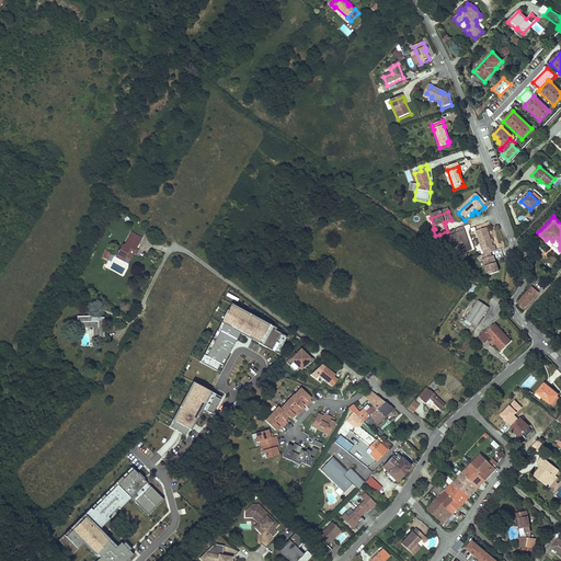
[(464,230),(454,233),(455,237),(448,239),(450,245),(454,244),(455,248),(461,245),(465,254),(467,256),(471,254),(464,230)]
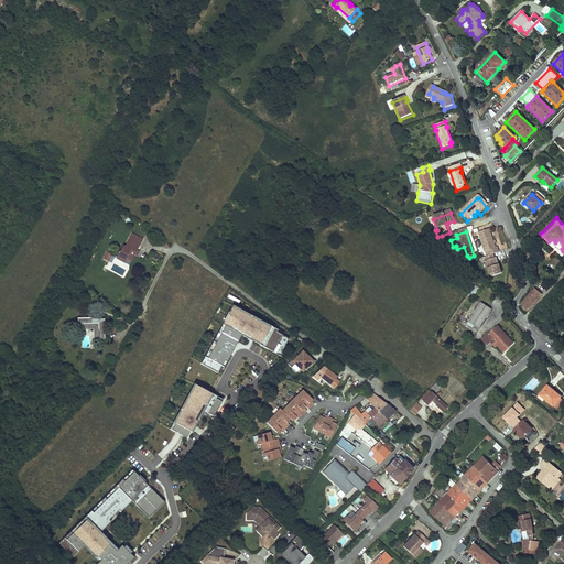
[(147,239),(134,232),(128,246),(127,246),(122,252),(122,253),(119,258),(128,262),(130,258),(131,257),(136,259),(138,255),(140,249),(147,239)]
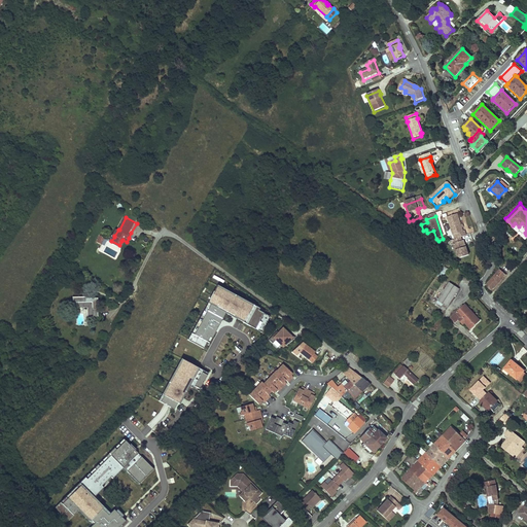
[(457,217),(447,220),(453,238),(456,237),(457,242),(461,241),(466,239),(465,234),(463,235),(462,231),(461,229),(457,217)]
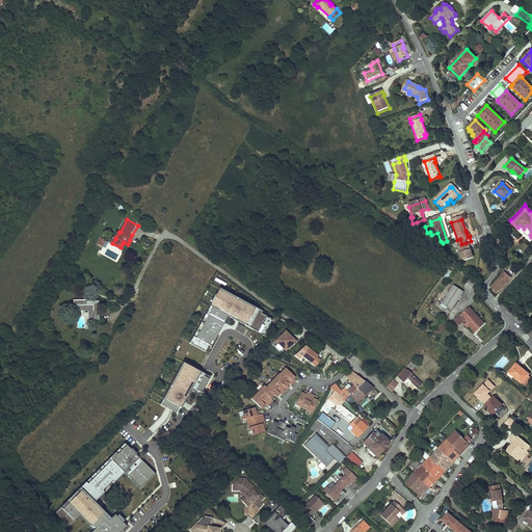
[(461,244),(458,245),(459,249),(457,249),(461,261),(466,264),(473,261),(468,246),(467,246),(466,243),(461,244)]
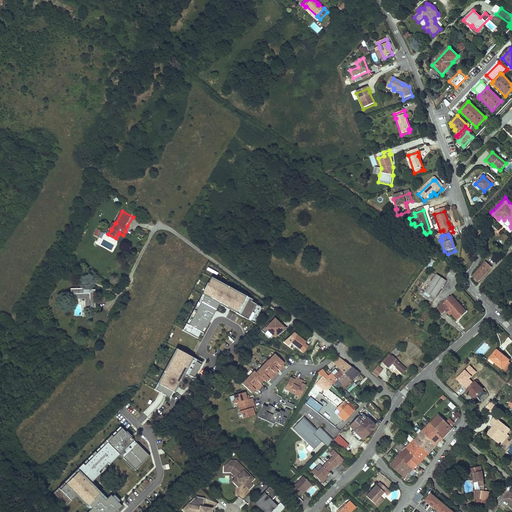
[(491,267),(486,262),(473,277),(478,281),(491,267)]
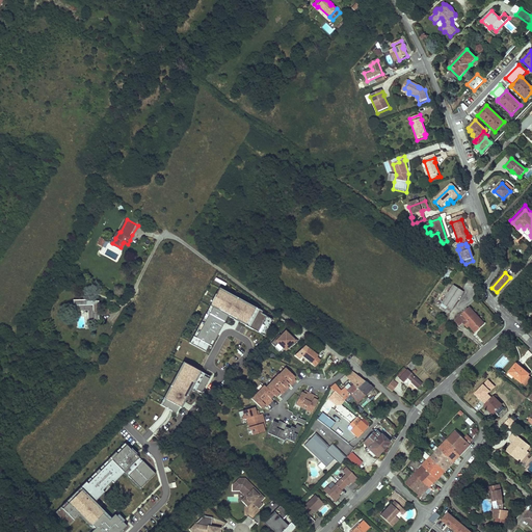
[(443,303),(451,310),(463,292),(454,286),(452,290),(443,303)]
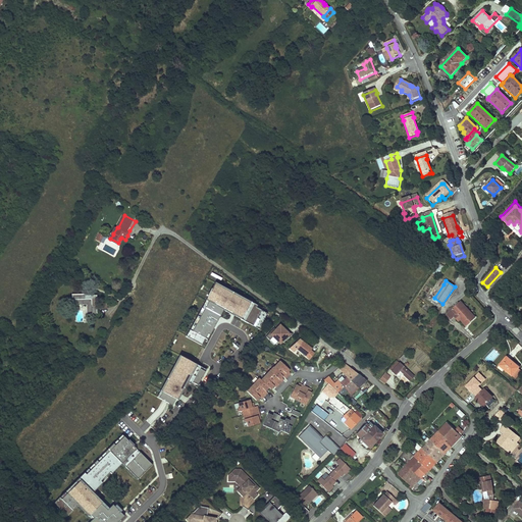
[(194,326),(188,337),(202,345),(205,338),(208,333),(210,334),(217,321),(214,320),(220,308),(223,310),(236,316),(237,314),(242,317),(241,319),(248,323),(249,321),(260,327),(267,314),(261,310),(256,307),(257,305),(250,302),(249,304),(239,298),(240,296),(225,289),(224,291),(220,288),(221,285),(215,282),(212,289),(213,290),(209,297),(208,296),(202,307),(204,308),(199,318),(196,317),(192,325),(194,326)]
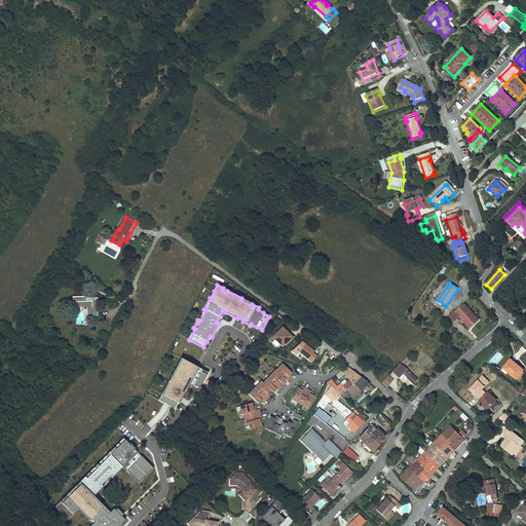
[(87,298),(87,297),(72,297),(72,307),(86,307),(89,308),(89,317),(98,317),(98,299),(87,298)]
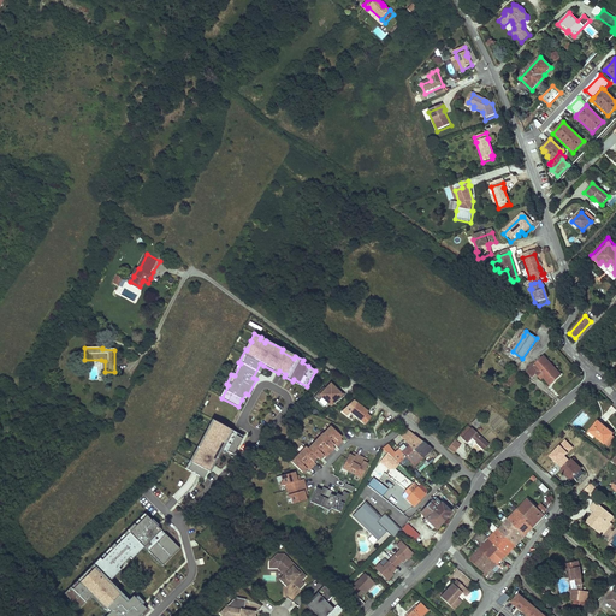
[(542,377),(550,385),(561,375),(544,356),(527,372),(533,378),(537,374),(540,378),(542,377)]
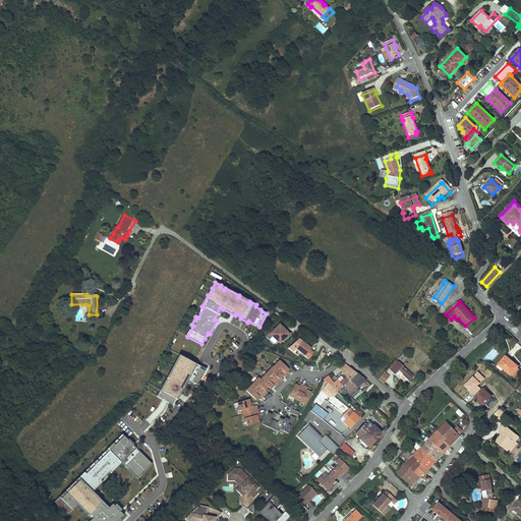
[(214,320),(217,321),(223,309),(220,307),(214,320)]
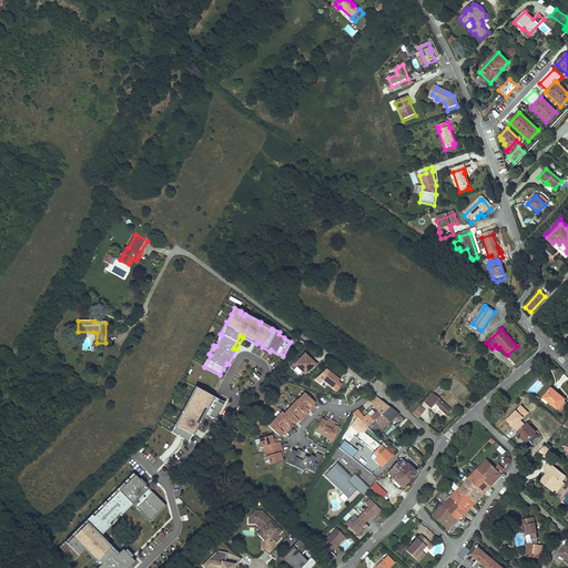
[(271,350),(270,352),(282,358),(283,356),(271,350)]
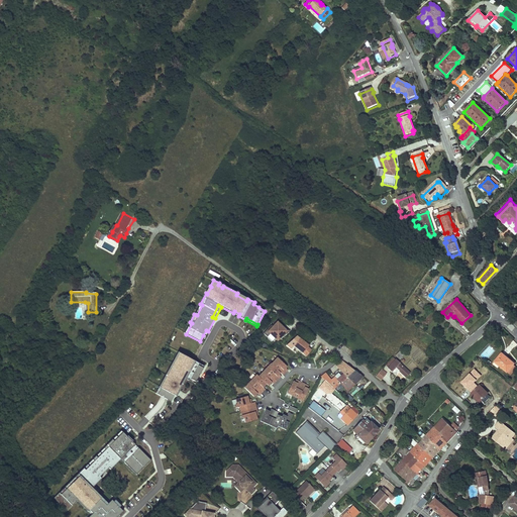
[(190,322),(184,333),(186,334),(192,323),(190,322)]
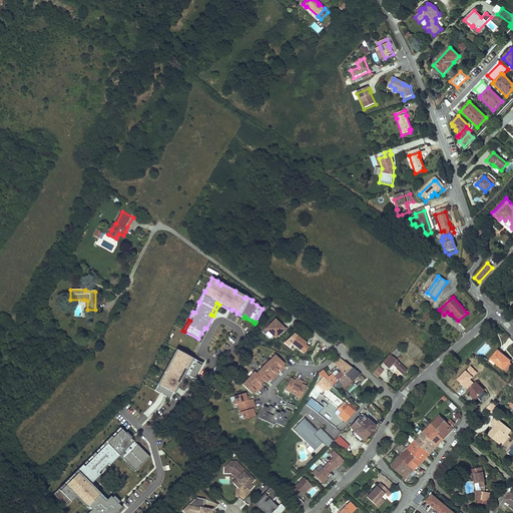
[(270,323),(262,331),(266,335),(269,331),(276,338),(280,334),(280,335),(288,329),(283,325),(282,326),(280,324),(276,320),(272,324),(270,323)]
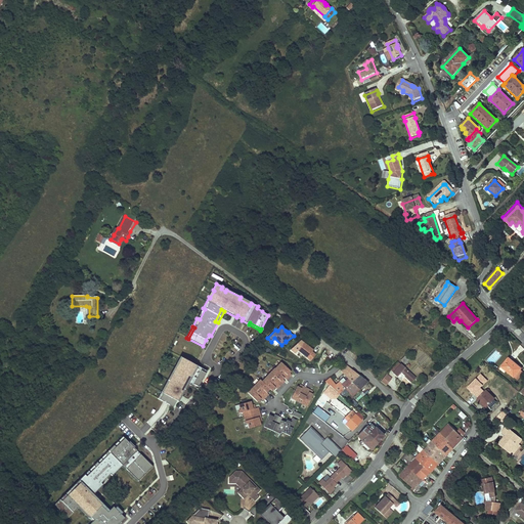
[(312,361),(316,355),(313,352),(314,350),(301,341),(289,351),(295,355),(299,351),(312,361)]
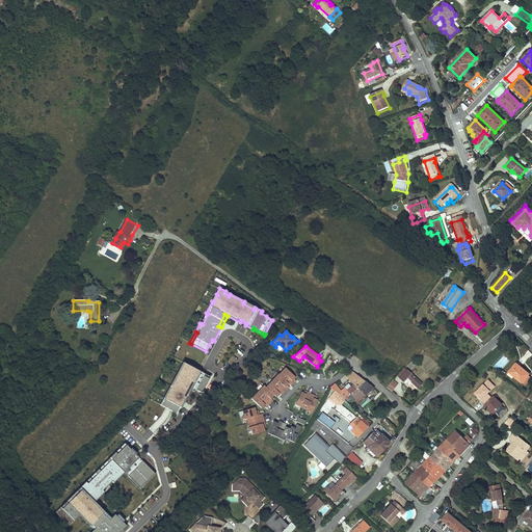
[(168,394),(162,405),(176,414),(179,406),(183,401),(185,402),(188,395),(185,394),(188,388),(191,390),(195,392),(196,390),(202,393),(209,379),(204,376),(205,374),(197,370),(195,372),(191,369),(192,367),(183,362),(179,369),(181,370),(176,380),(174,379),(166,393),(168,394)]
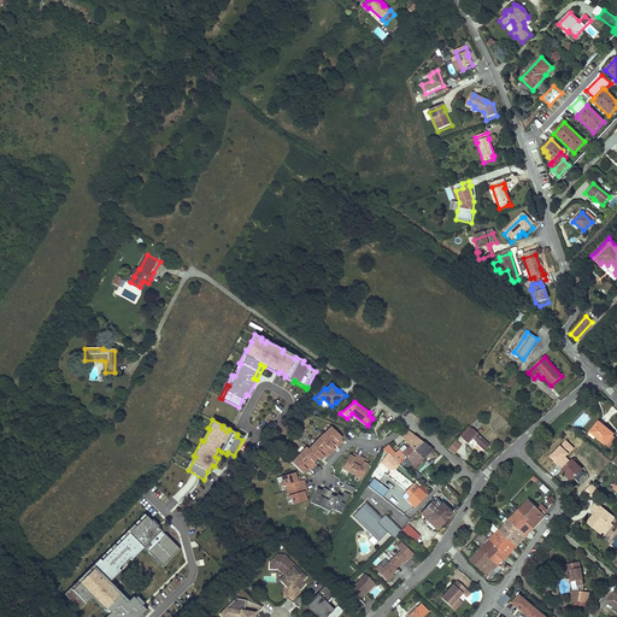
[(598,423),(588,435),(594,440),(597,436),(605,445),(612,435),(613,434),(605,427),(604,428),(598,423)]
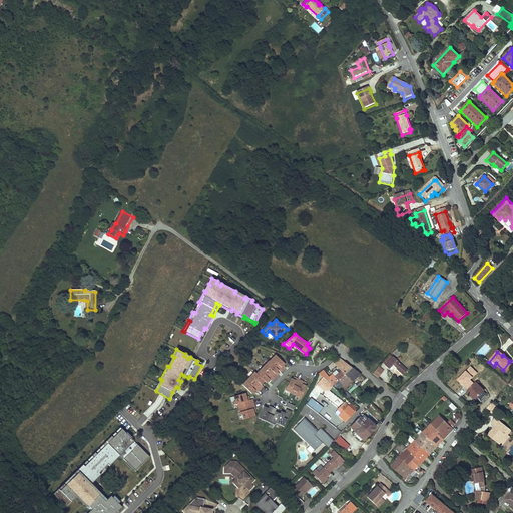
[(286,364),(276,355),(270,362),(279,370),(281,372),(284,369),(282,367),(284,365),(286,364)]
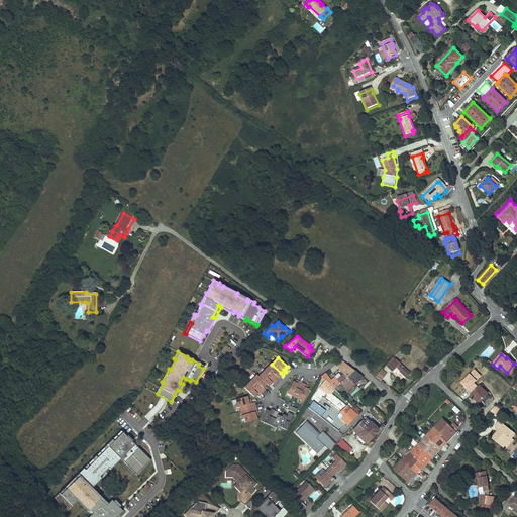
[(395,360),(393,358),(386,367),(388,369),(395,360)]
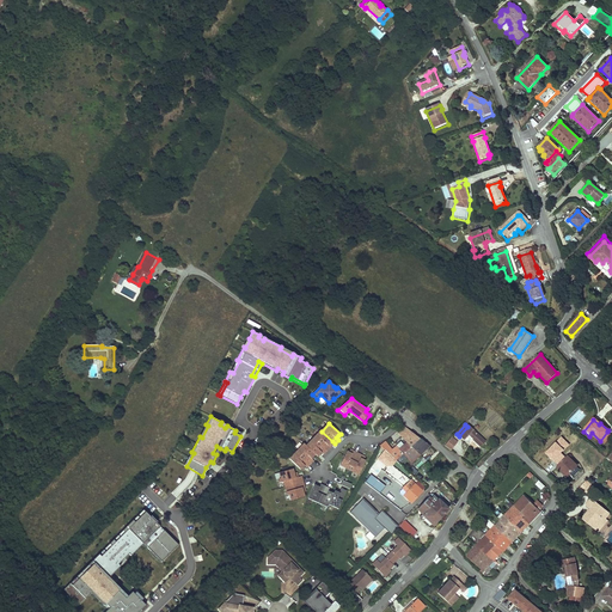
[(398,433),(407,442),(414,434),(405,427),(398,433)]
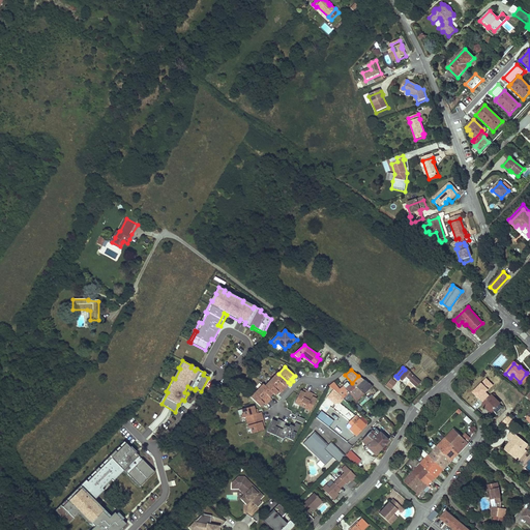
[(409,380),(415,386),(419,382),(405,370),(398,378),(405,384),(409,380)]
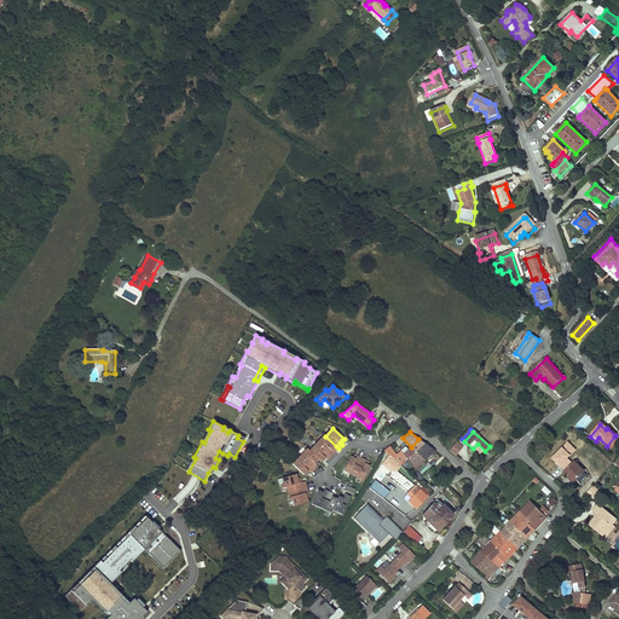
[(325,437),(325,435),(318,443),(331,456),(335,452),(333,450),(335,447),(336,446),(325,437)]
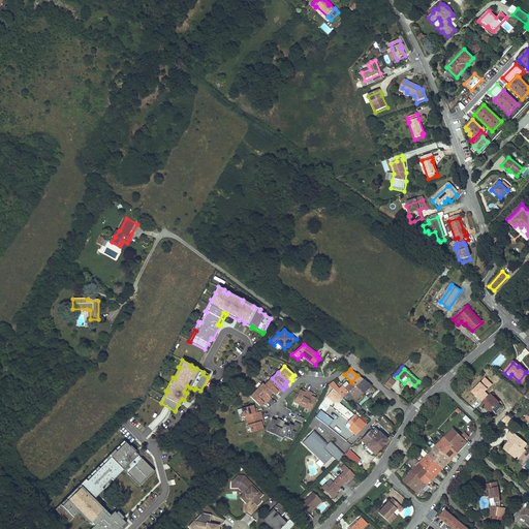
[(519,381),(522,383),(528,376),(525,373),(519,381)]
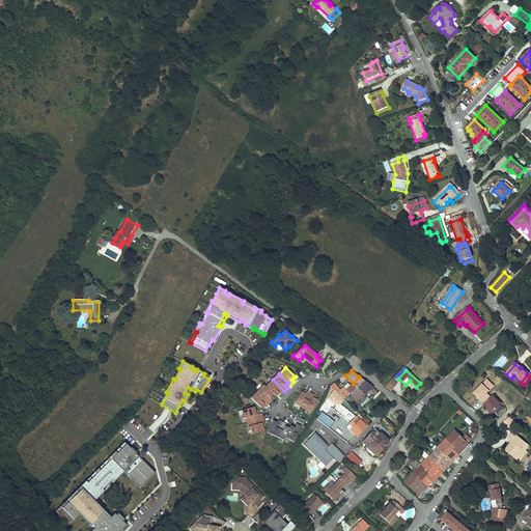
[(361,398),(365,395),(357,388),(363,380),(359,376),(353,384),(348,389),(361,398)]
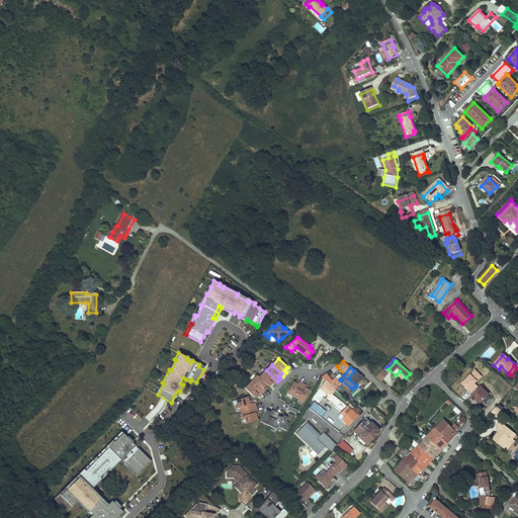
[(277,381),(266,370),(260,377),(267,384),(269,386),(270,384),(272,382),(273,383),(274,384),(277,381)]
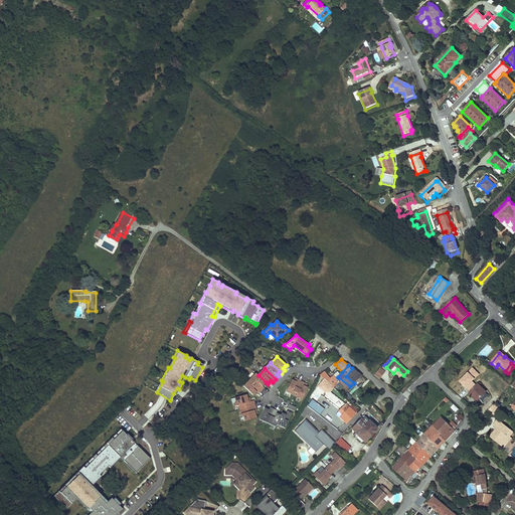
[(354,383),(361,376),(352,368),(346,376),(354,383)]
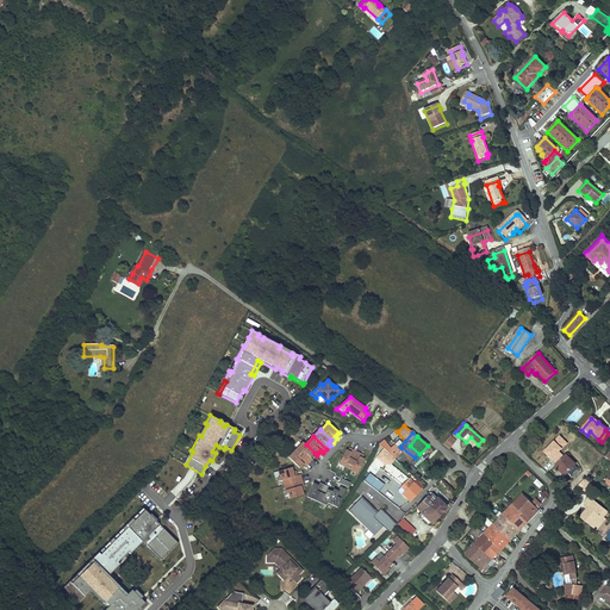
[(443,444),(449,449),(455,441),(450,436),(443,444)]
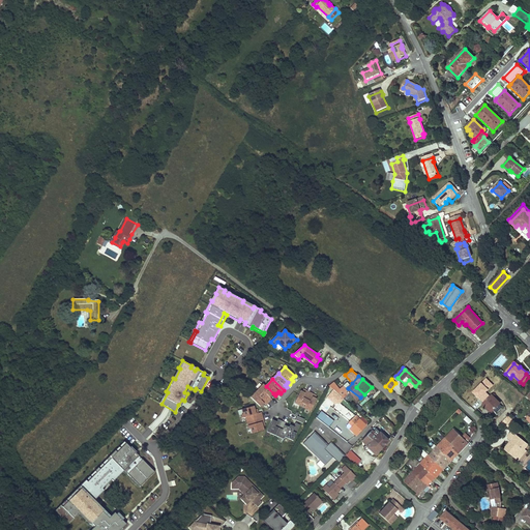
[(266,386),(264,384),(258,390),(269,402),(272,399),(271,398),(270,396),(271,394),(273,393),(266,386)]
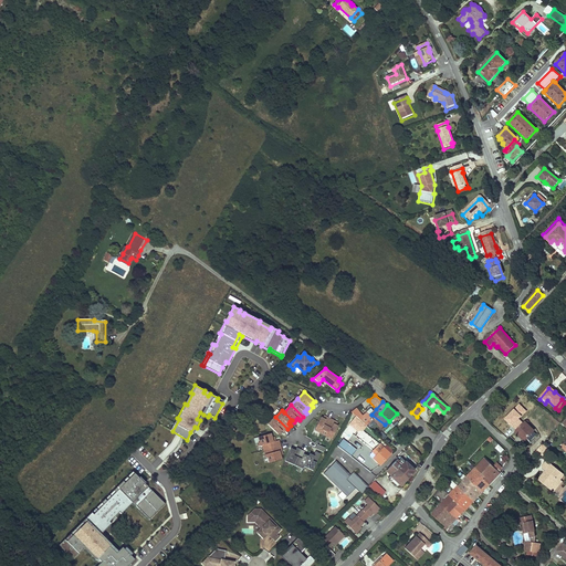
[(381,428),(385,425),(371,415),(370,415),(363,422),(367,427),(374,420),(381,428)]
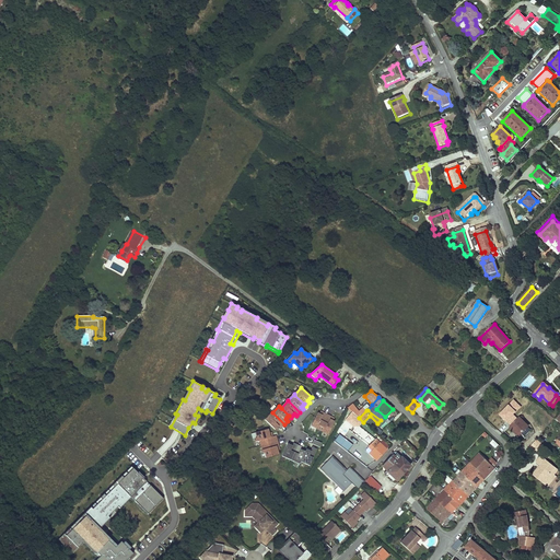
[(498,411),(490,419),(496,424),(503,417),(498,411)]
